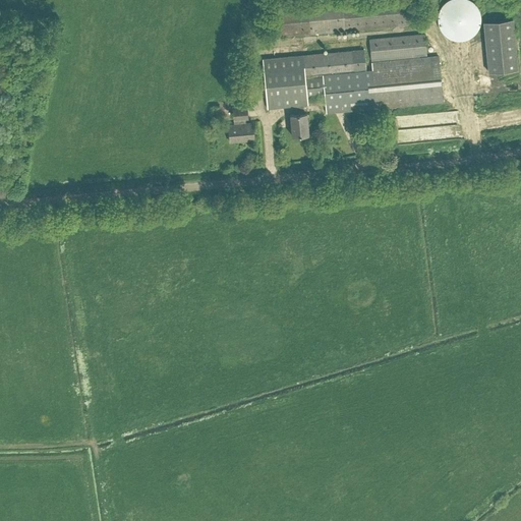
[(277,36),(416,23),(413,0),(351,0),(275,7),(277,36)]
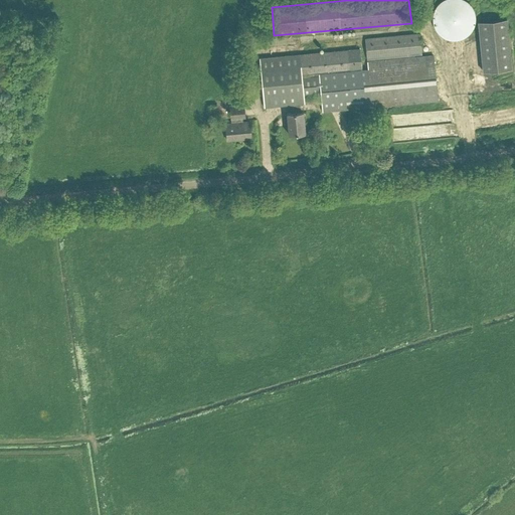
[(433,15),(433,17),(433,20),(433,23),(434,25),(435,27),(436,30),(438,32),(440,33),(442,35),(444,36),(446,37),(449,38),(451,39),(454,39),(457,39),(459,38),(462,37),(464,36),(466,35),(468,33),(470,32),(472,30),(473,27),(474,25),(475,23),(475,20),(475,17),(475,15),(475,12),(474,10),(473,8),(472,5),(470,3),(468,1),(466,0),(441,0),(440,1),(438,3),(436,5),(435,8),(434,10),(433,12),(433,15)]
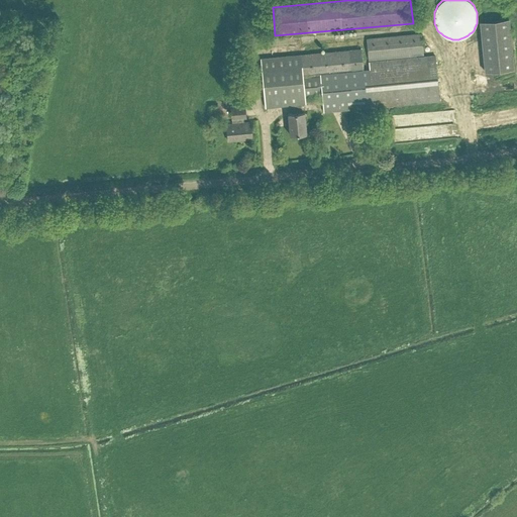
[(484,71),(514,68),(509,18),(480,20),(484,71)]
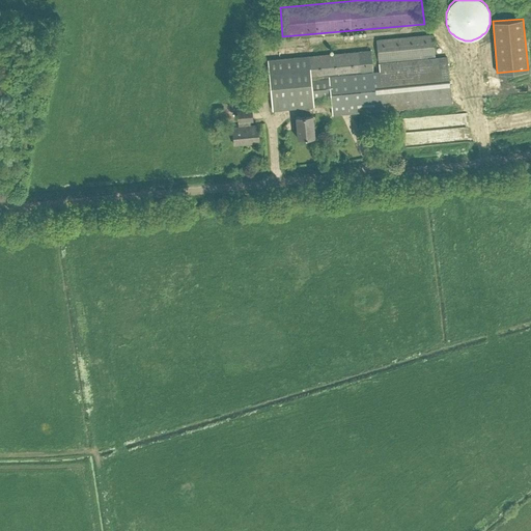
[(435,57),(432,33),(376,38),(380,70),(373,70),(371,49),(268,59),(273,110),(301,108),(301,115),(296,116),(298,138),(315,136),(313,113),(311,114),(311,107),(315,106),(314,98),(331,96),(332,114),(451,104),(447,56),(435,57)]
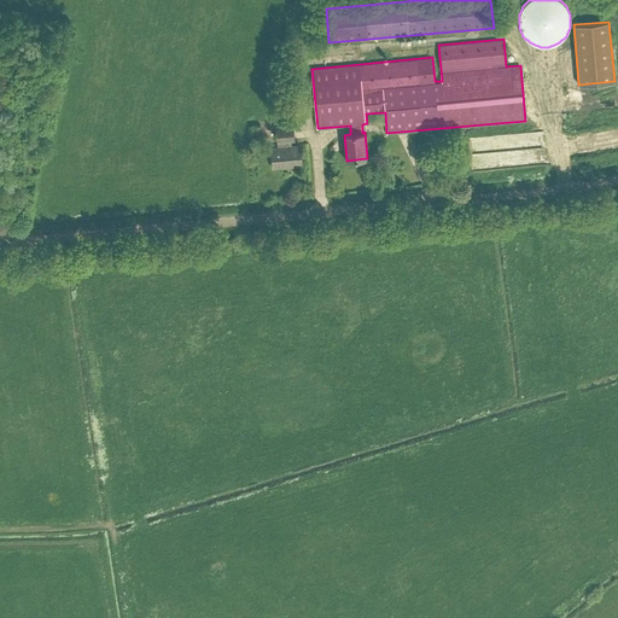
[(291,146),(290,140),(293,140),(292,124),(277,126),(278,146),(272,147),(273,167),(301,164),(299,145),(291,146)]
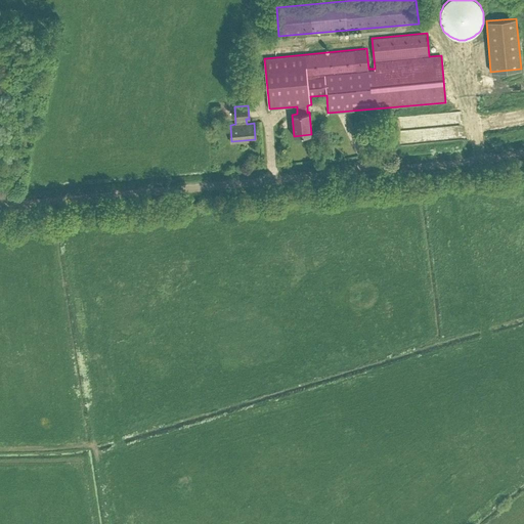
[(523,110),(484,117),(487,131),(523,125),(523,110)]
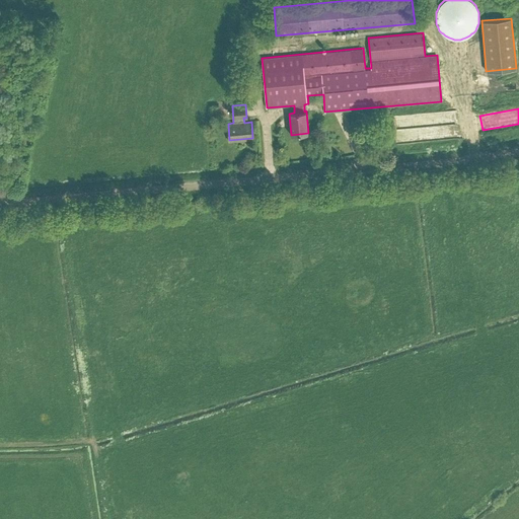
[(445,137),(444,130),(423,133),(424,140),(445,137)]
